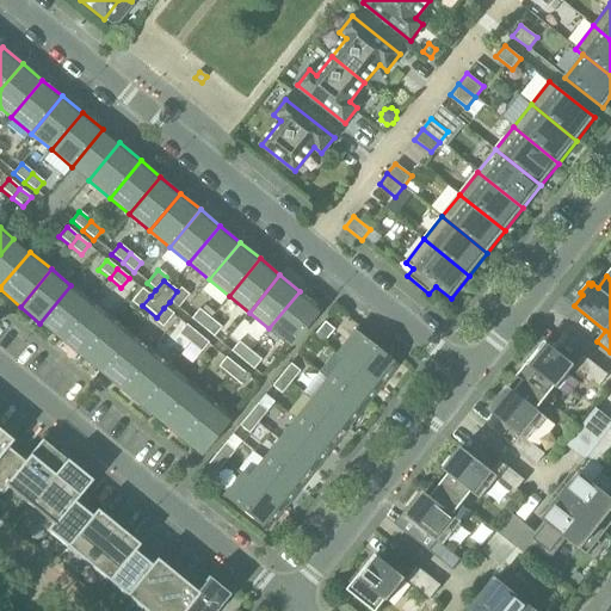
[(39,323),(60,339),(91,302),(71,285),(39,323)]
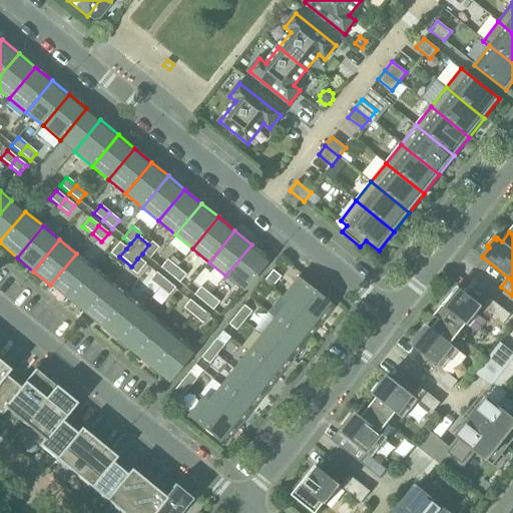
[(142,253),(149,260),(158,247),(151,241),(148,244),(142,253)]
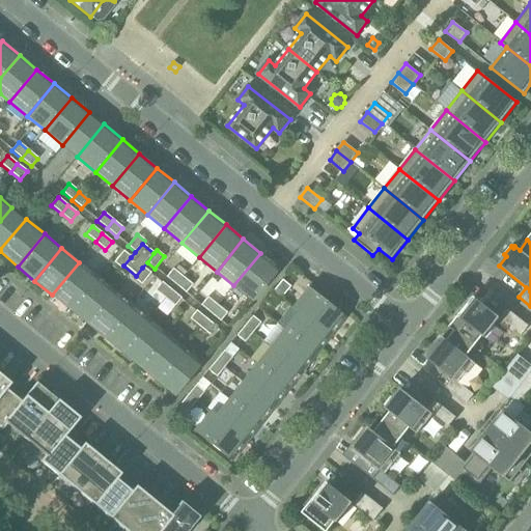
[(122,251),(113,263),(120,270),(123,266),(131,257),(122,251)]
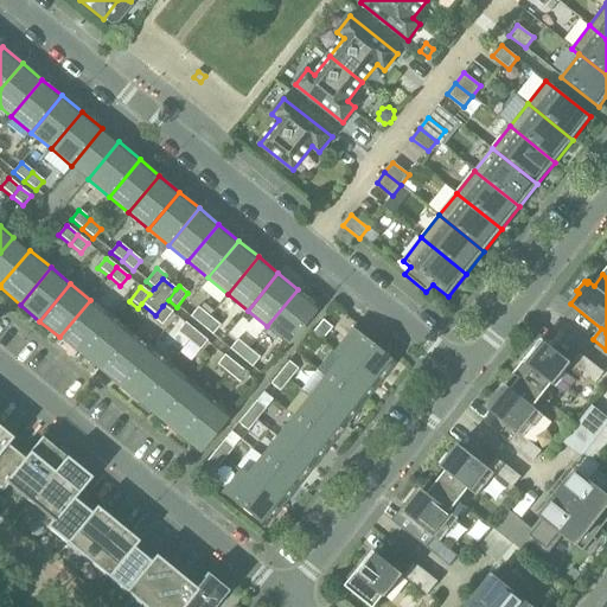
[(288,344),(319,306),(298,289),(267,326),(288,344)]
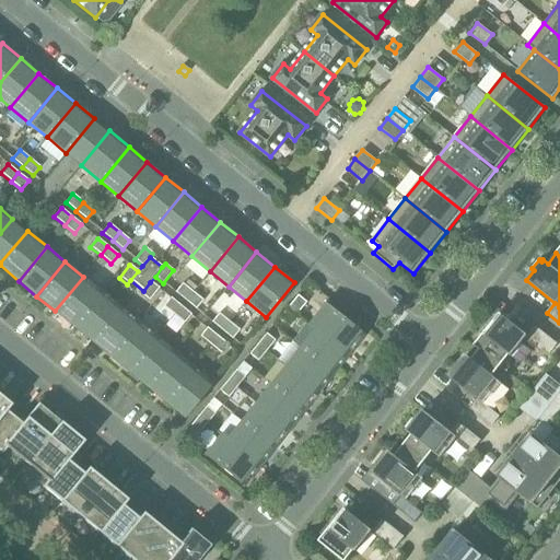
[(73,326),(102,291),(83,277),(55,311),(73,326)]
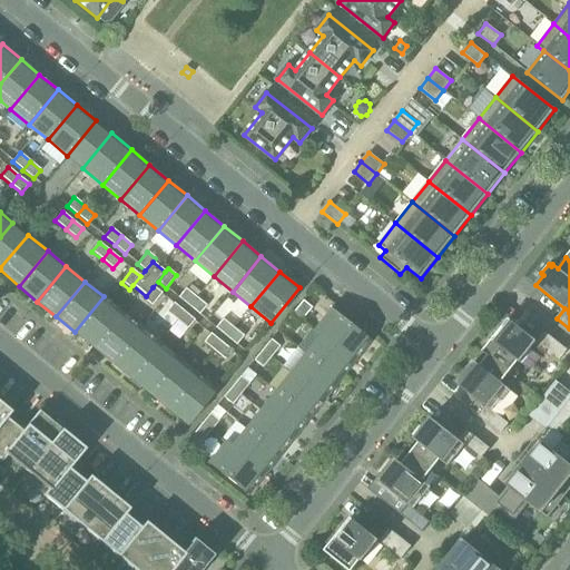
[(153,287),(146,296),(143,300),(150,306),(161,294),(153,287)]
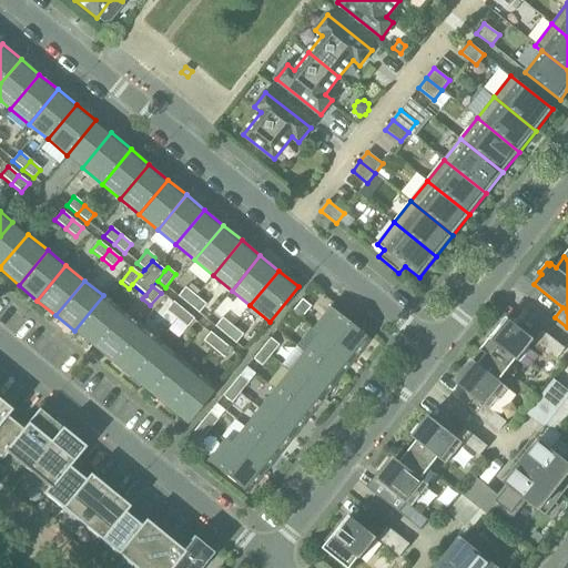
[(178,296),(188,305),(195,296),(184,287),(178,296)]
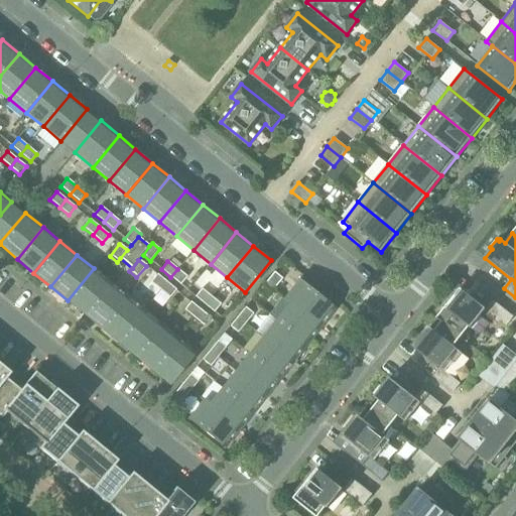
[(68,300),(85,314),(110,282),(94,268),(68,300)]
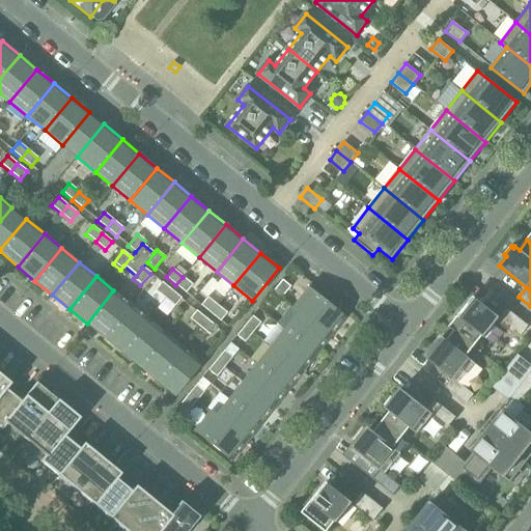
[(175,285),(186,294),(192,285),(183,277),(175,285)]
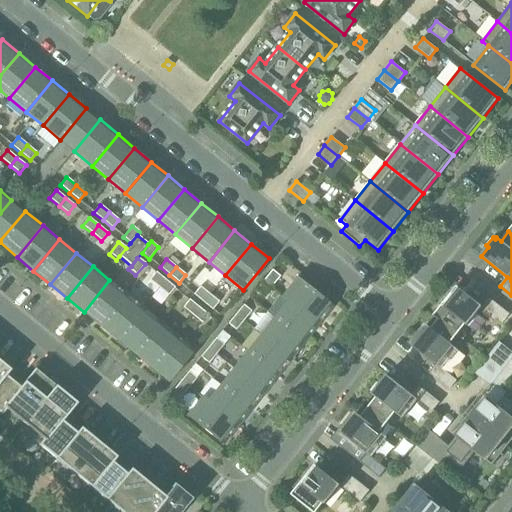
[(271,270),(262,281),(270,288),(279,277),(271,270)]
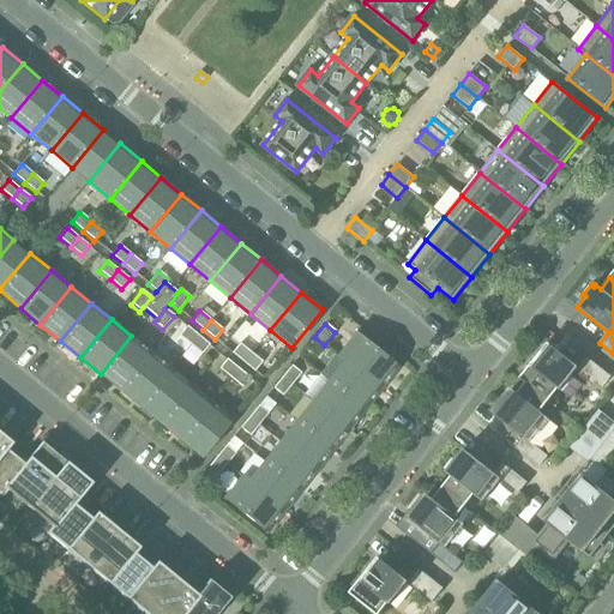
[(179,336),(191,345),(198,336),(187,326),(179,336)]
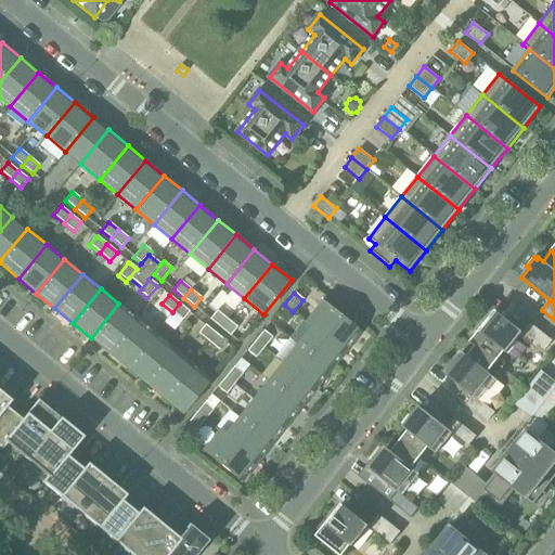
[(345,353),(360,334),(322,302),(305,324),(310,328),(311,326),(345,353)]
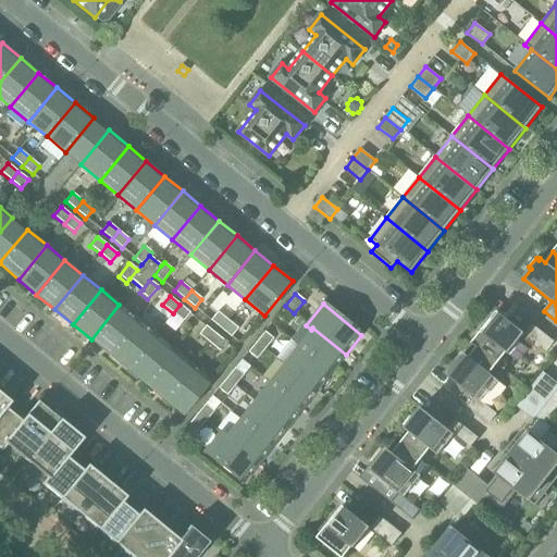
[(137,320),(119,305),(91,339),(109,354),(137,320)]
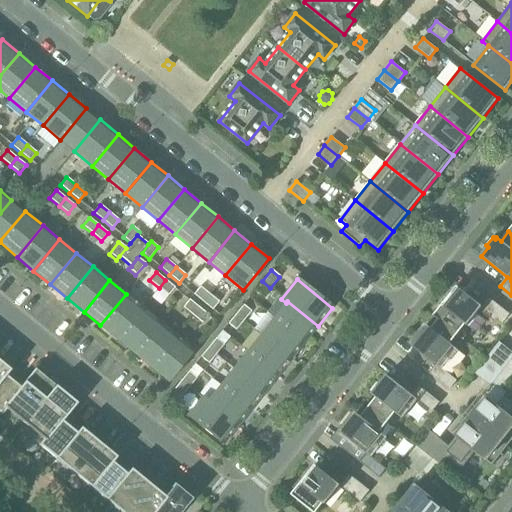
[(159,288),(168,296),(174,288),(165,280),(159,288)]
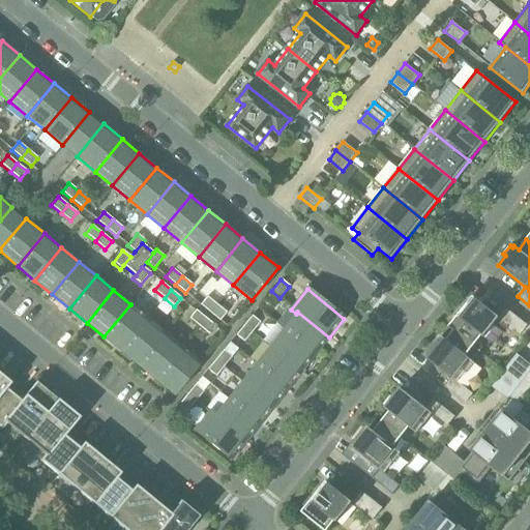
[(271,291),(264,301),(272,307),(280,298),(271,291)]
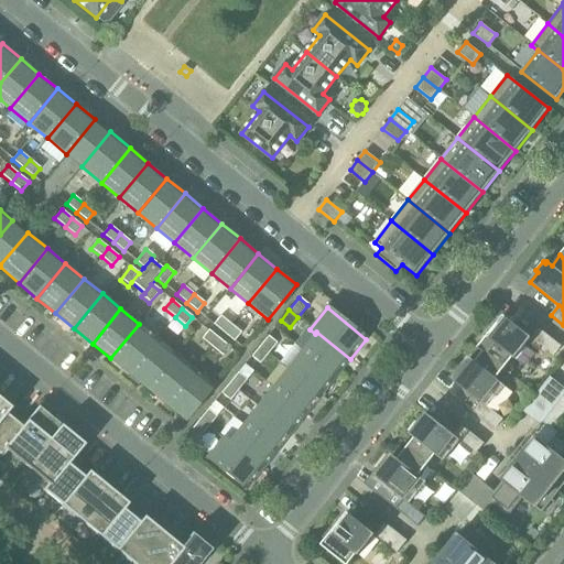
[(481,353),(483,351),(503,369),(512,358),(514,360),(531,338),(502,315),(477,348),(481,353)]
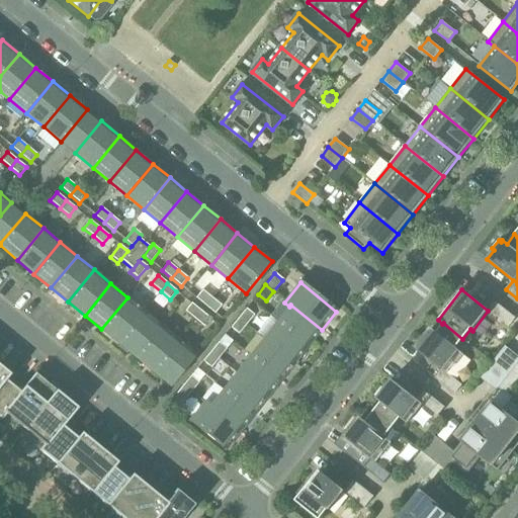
[(195,298),(205,307),(211,298),(202,290),(195,298)]
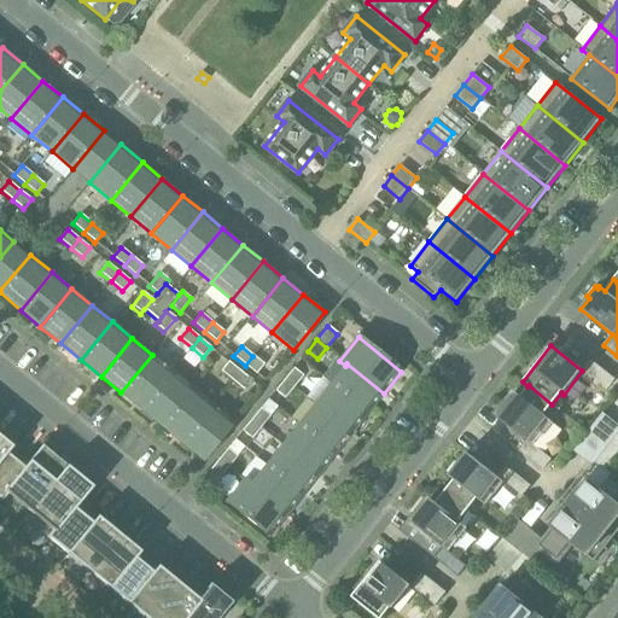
[(121,392),(141,409),(173,372),(152,355),(121,392)]
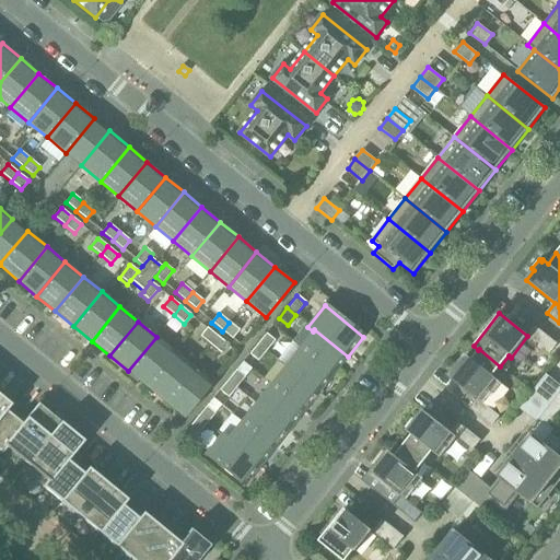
[(222,331),(232,339),(238,330),(229,323),(222,331)]
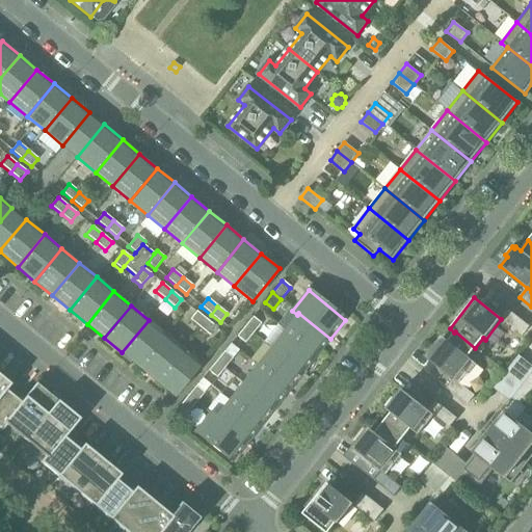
[(508,311),(501,319),(522,336),(529,326),(508,311)]
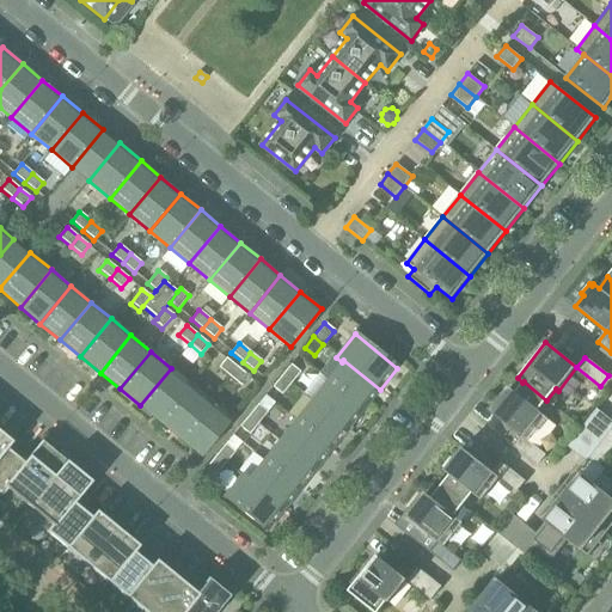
[(219,368),(230,378),(238,368),(226,359),(219,368)]
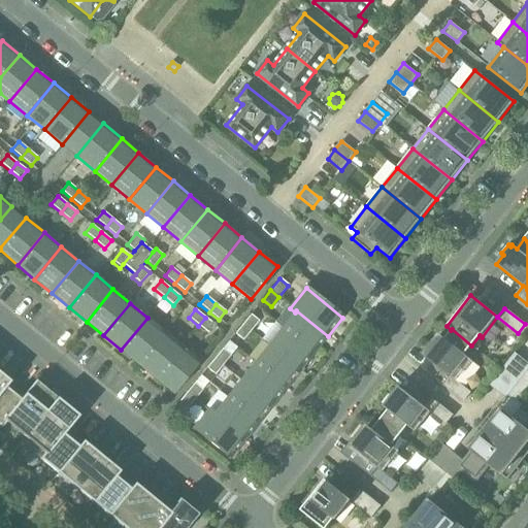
[(295,312),(283,328),(314,353),(328,336),(296,310),(295,312)]
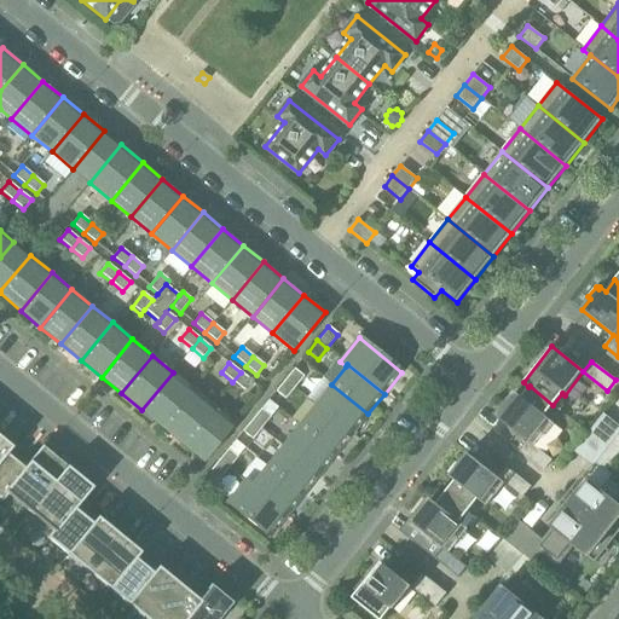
[(294,369),(284,381),(294,388),(304,377),(294,369)]
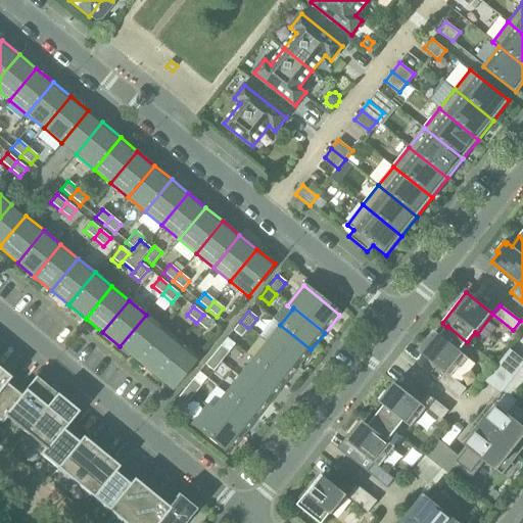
[(162,328),(146,315),(120,346),(137,361),(162,328)]
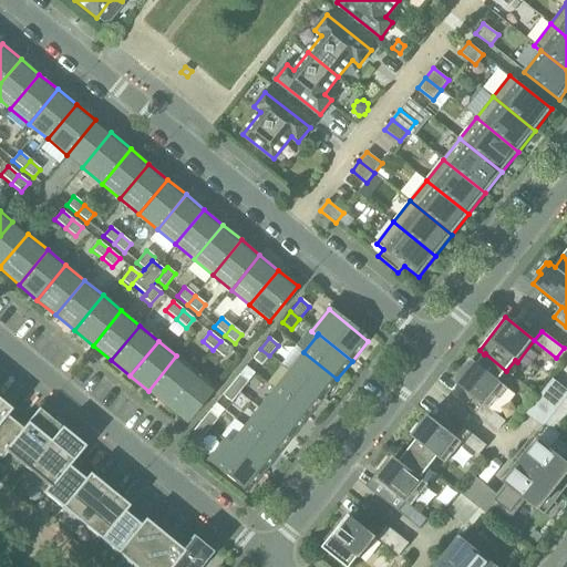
[(213,350),(223,358),(230,349),(220,341),(213,350)]
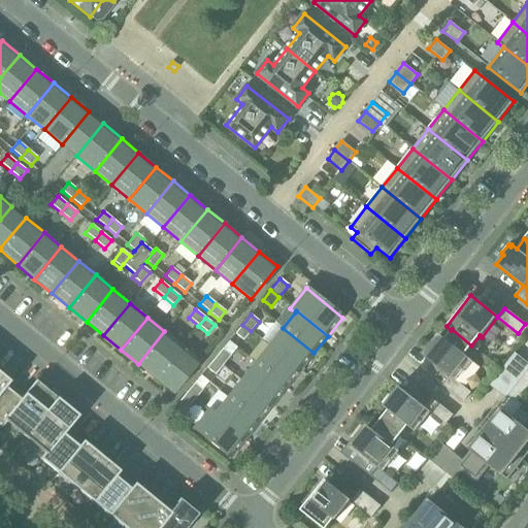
[(242,325),(235,334),(243,340),(251,331),(242,325)]
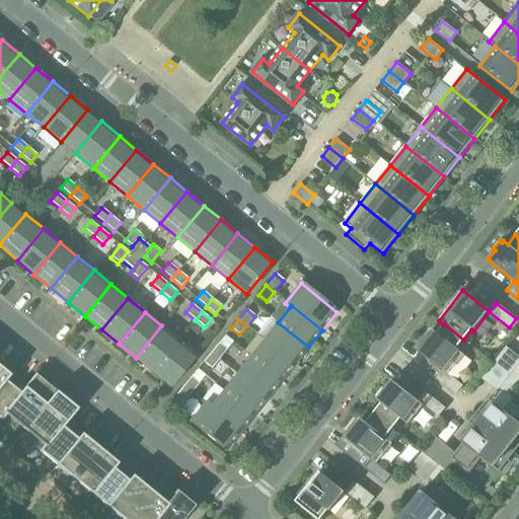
[(278,322),(265,340),(295,364),(308,347),(278,322)]
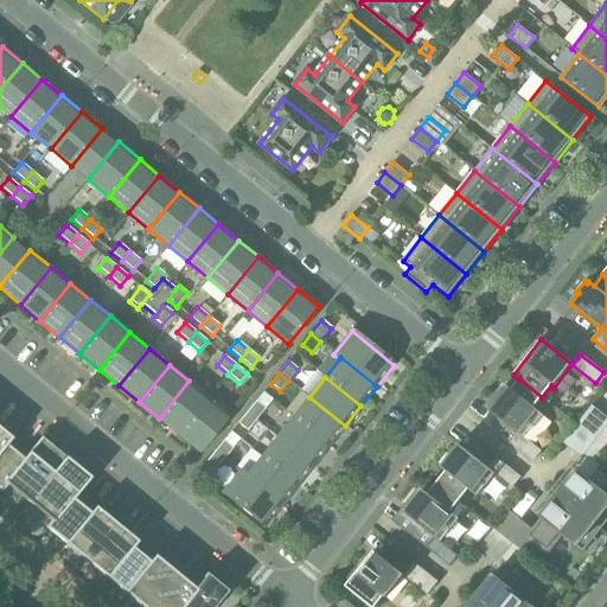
[(519,378),(518,379),(511,390),(505,385),(486,408),(517,433),(510,443),(532,461),(541,452),(523,438),(541,415),(536,410),(534,408),(542,397),(519,378)]
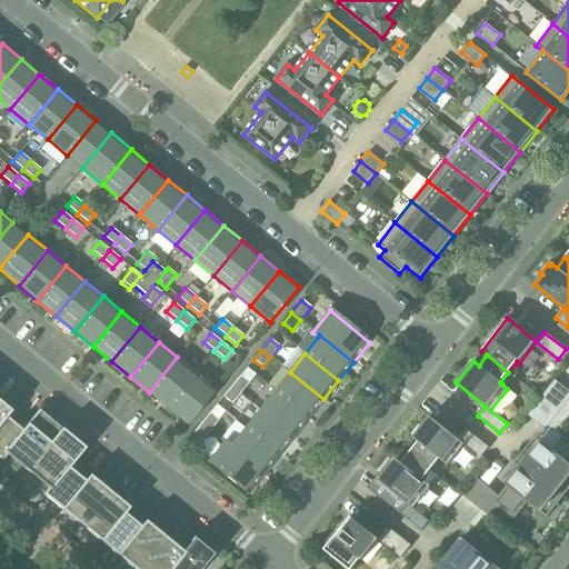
[(149,392),(167,407),(196,372),(177,357),(149,392)]
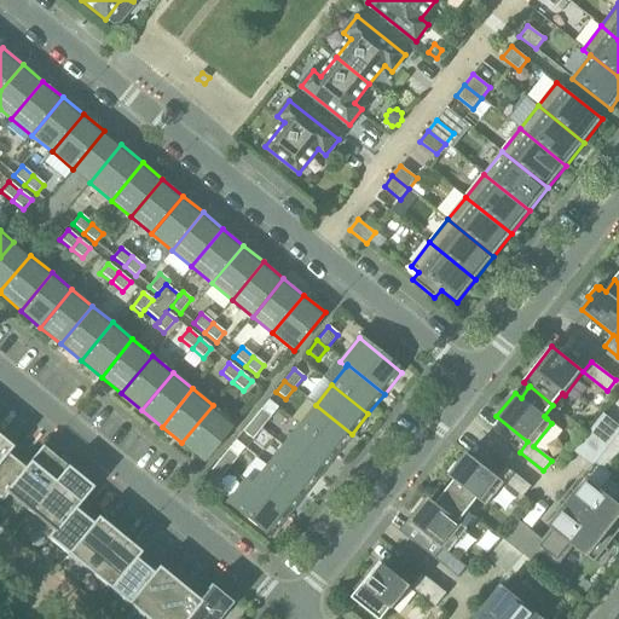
[(203,461),(235,422),(213,405),(181,443),(203,461)]
